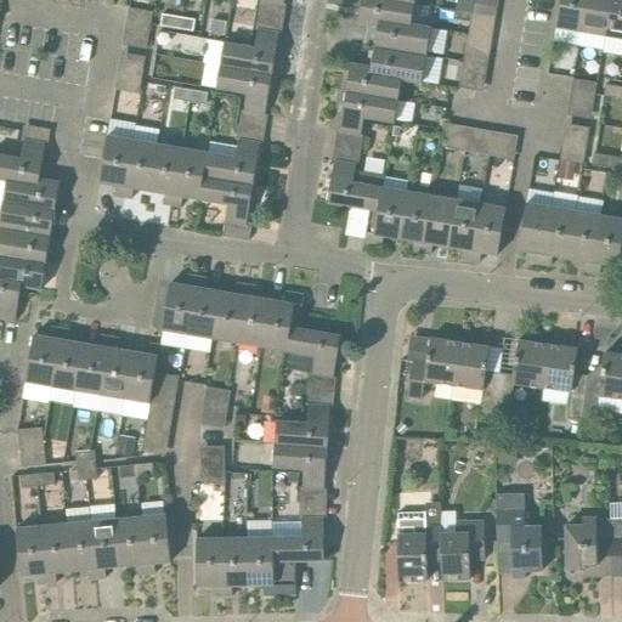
[(411,27),(412,24),(414,5),(388,0),(362,0),(358,23),(378,27),(379,21),(411,27)]
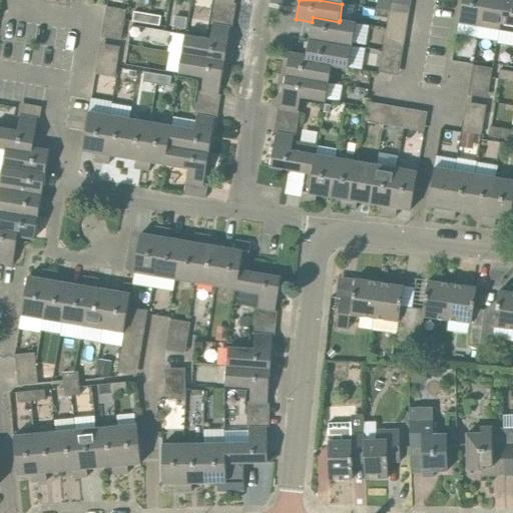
[(480,26),(484,0),(462,0),(459,23),(480,26)]
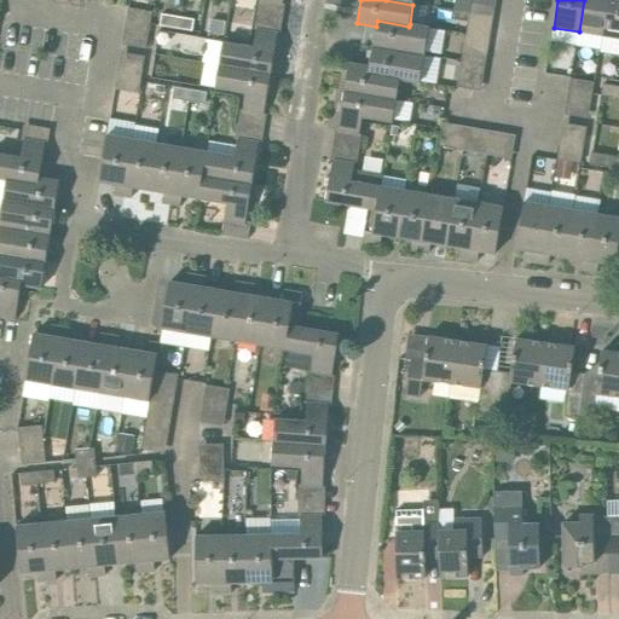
[(603,36),(608,0),(584,0),(579,32),(603,36)]
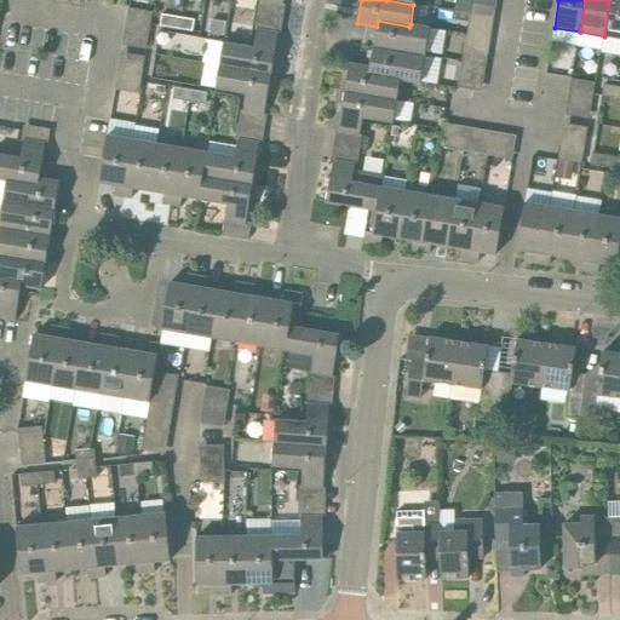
[(619,38),(619,0),(609,0),(604,36),(619,38)]
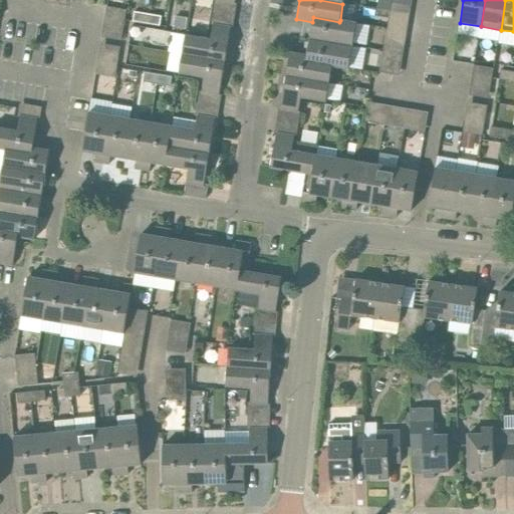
[(146,24),(148,14),(135,12),(133,22),(146,24)]
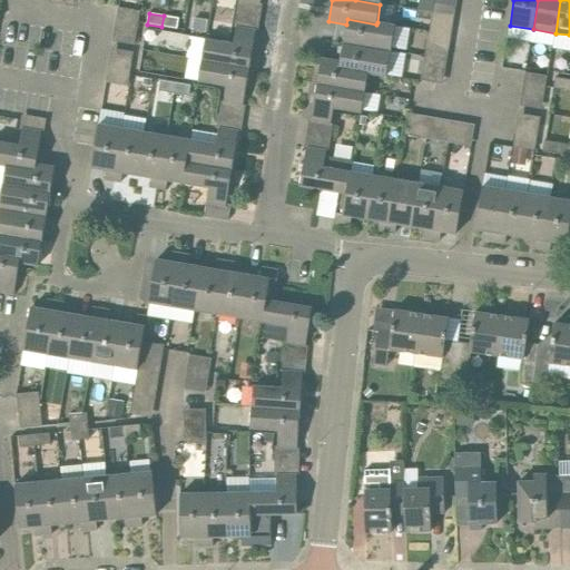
[(164,16),(161,27),(177,29),(179,19),(164,16)]
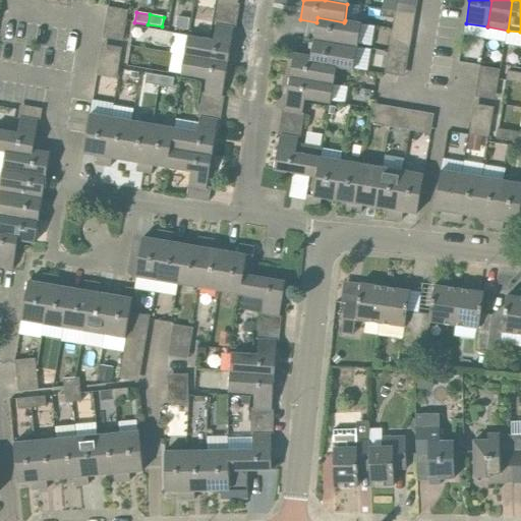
[(189,18),(177,16),(175,29),(188,30),(189,18)]
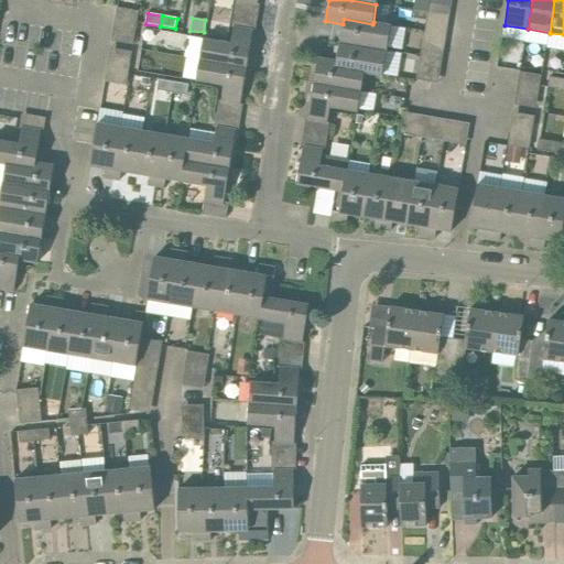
[(125,32),(127,21),(116,19),(114,30),(125,32)]
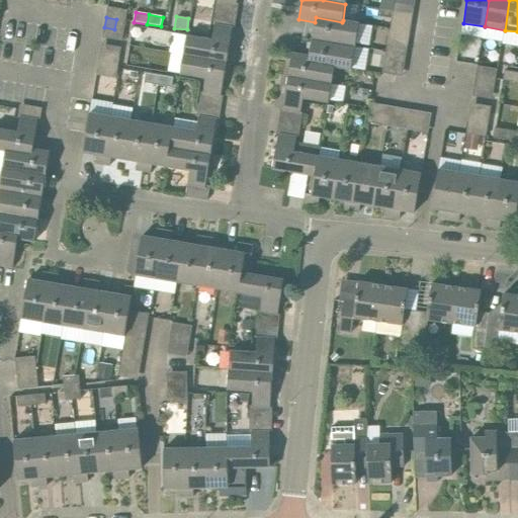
[(359,23),(343,20),(342,22),(316,17),(315,22),(313,39),(355,47),(359,23)]
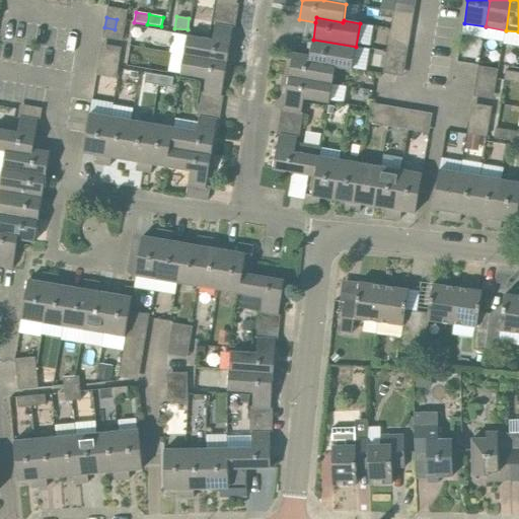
[(117,19),(115,29),(125,31),(126,21),(117,19)]
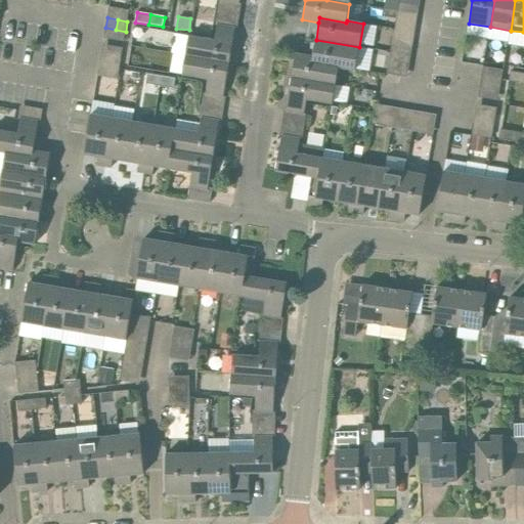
[(394,34),(404,35),(406,25),(396,24),(394,34)]
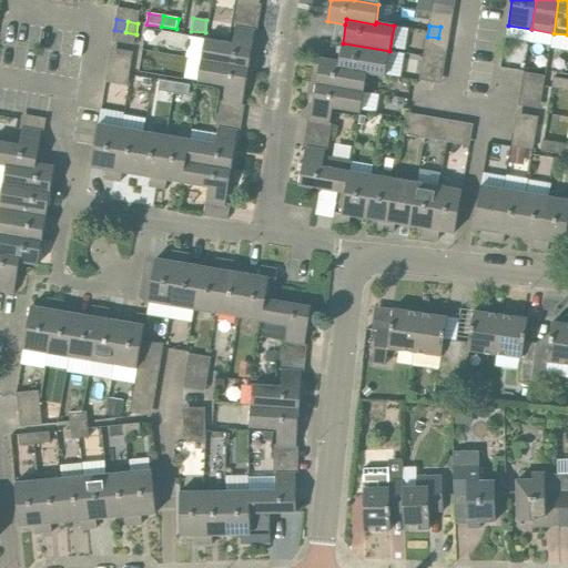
[(452,29),(440,27),(438,38),(449,40),(452,29)]
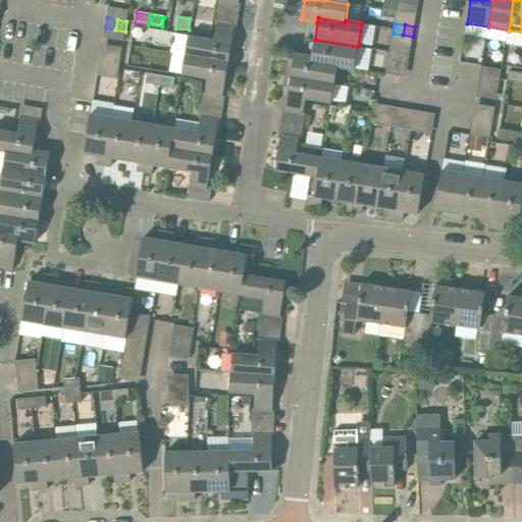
[(185,55),(228,62),(235,29),(216,25),(214,41),(189,37),(185,55)]
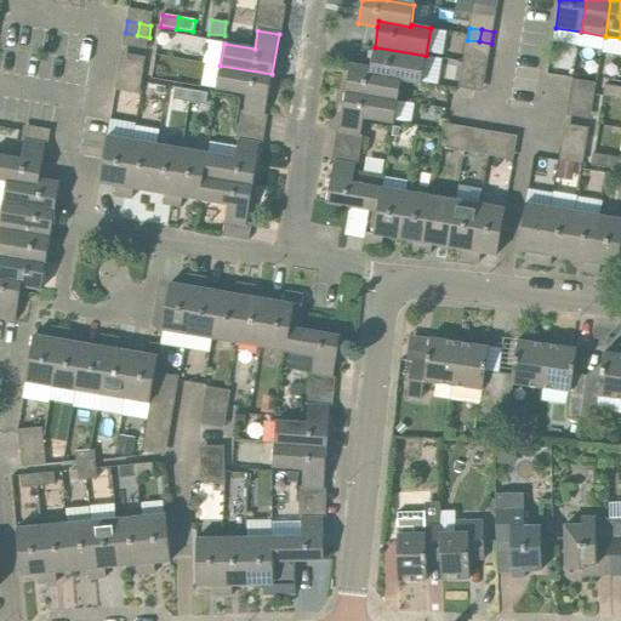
[(422,84),(426,56),(375,47),(371,68),(370,73),(402,79),(402,80),(422,84)]
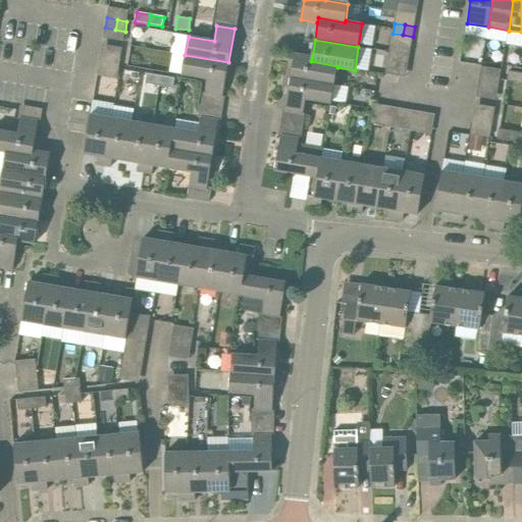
[(398,65),(400,55),(389,53),(387,63),(398,65)]
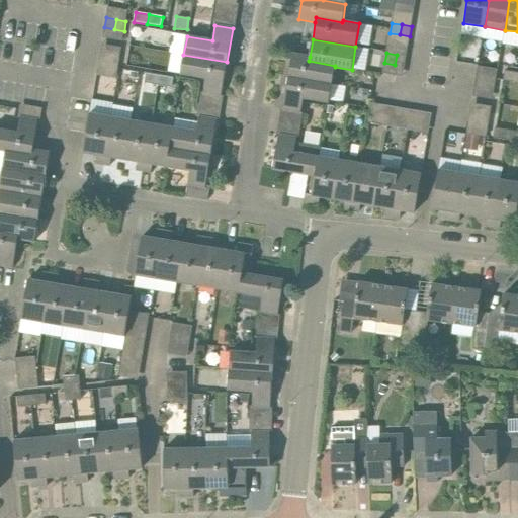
[(309,61),(310,57),(292,54),(288,76),(332,84),(335,67),(335,66),(309,61)]
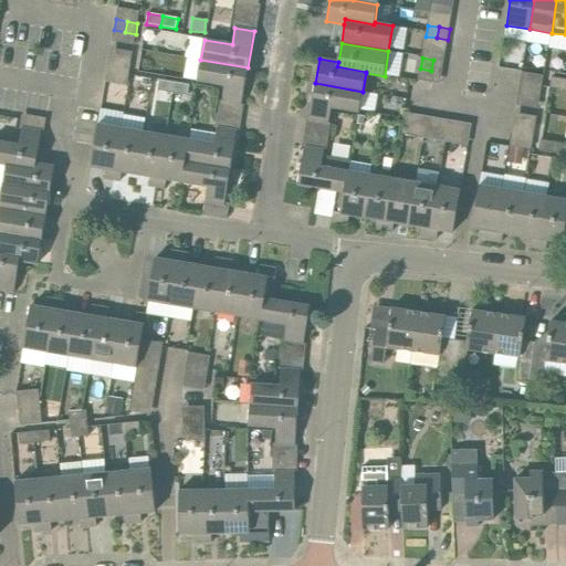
[(118,73),(119,62),(109,60),(107,71),(118,73)]
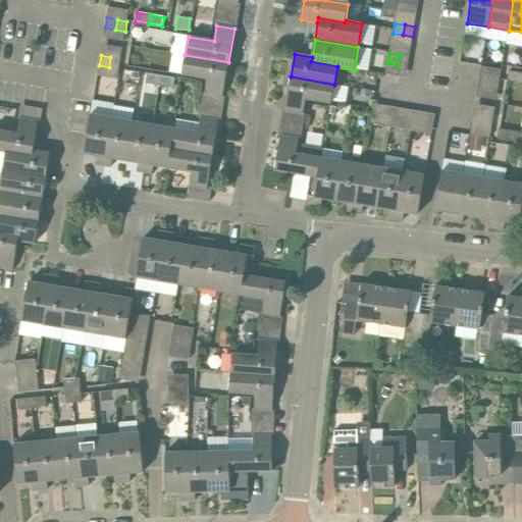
[(223,97),(228,62),(185,55),(181,74),(207,79),(205,94),(223,97)]
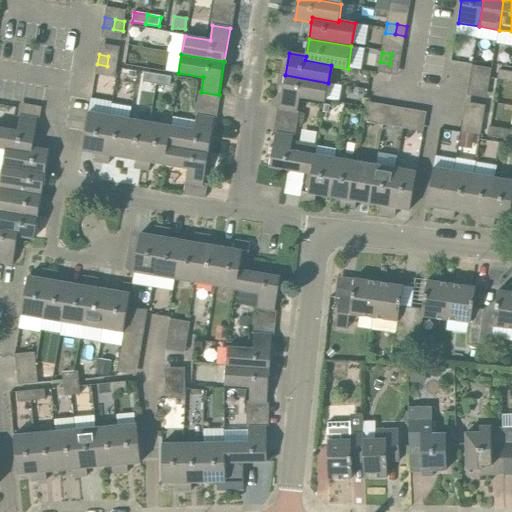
[(392,54),(390,64),(400,66),(402,56),(392,54)]
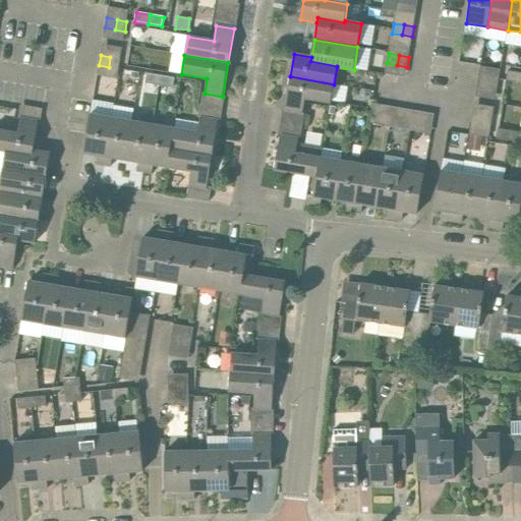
[(110,57),(109,67),(119,69),(120,58),(110,57)]
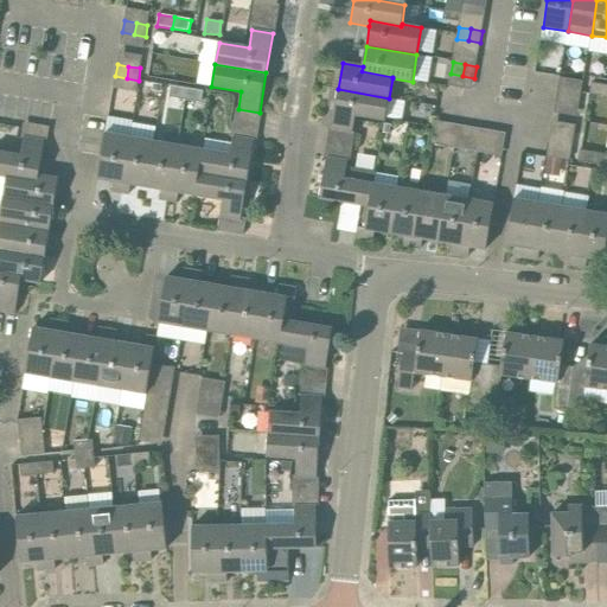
[(606,97),(606,88),(606,85),(592,83),(589,95),(606,97)]
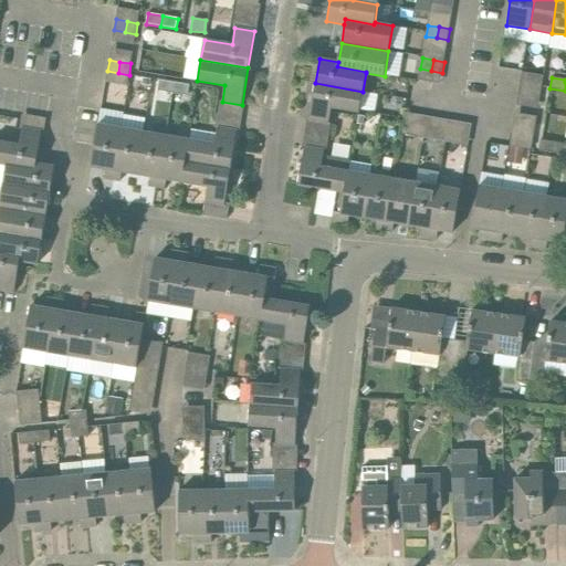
[(173,93),(174,82),(159,80),(158,91),(173,93)]
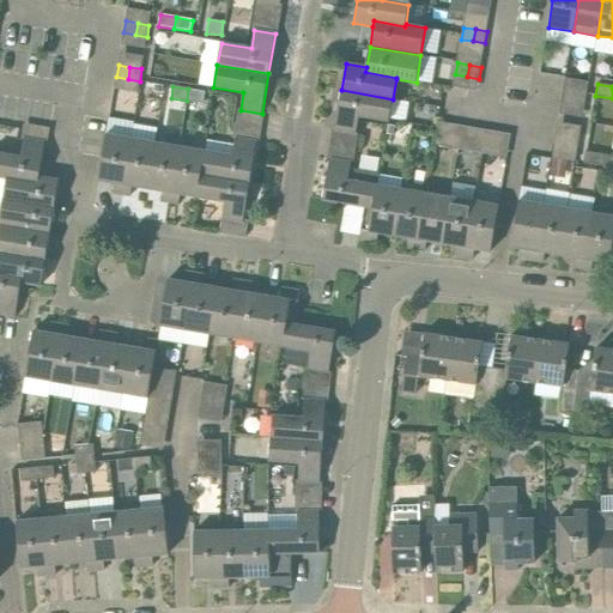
[(188,89),(187,101),(204,104),(206,92),(188,89)]
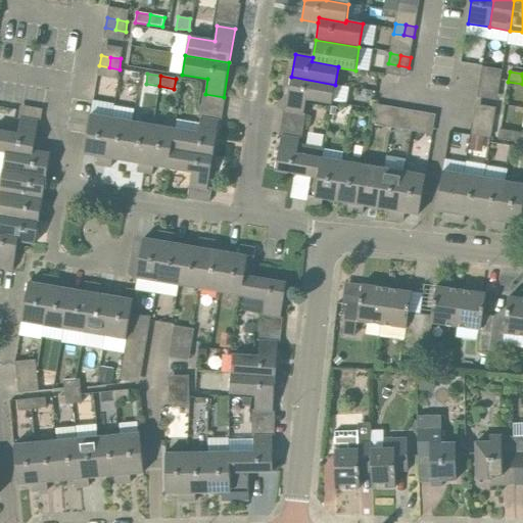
[(332,103),(335,85),(291,77),(286,111),(303,114),(306,99),(332,103)]
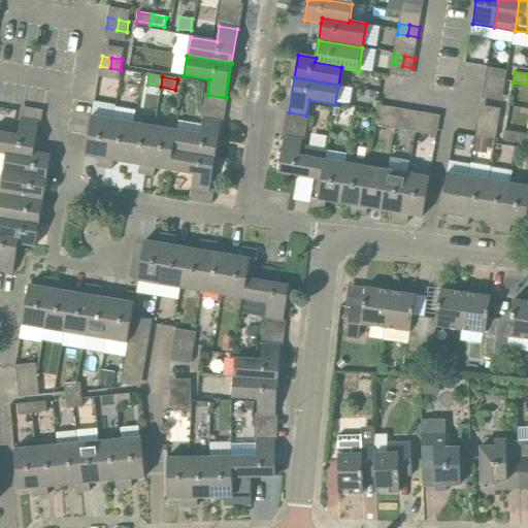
[(494,90),(495,79),(485,77),(484,88),(494,90)]
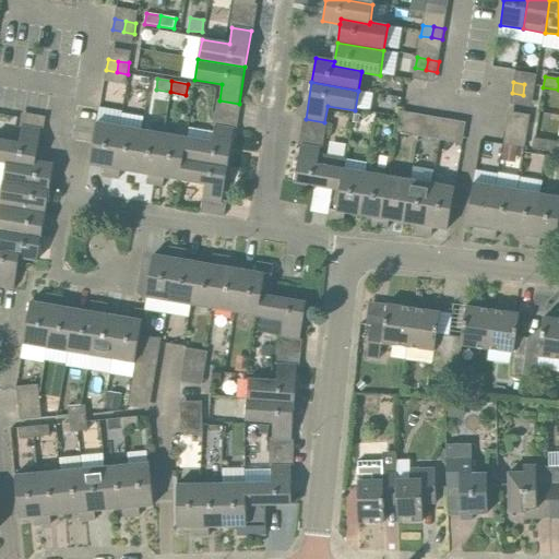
[(524,84),(523,95),(534,97),(535,86),(524,84)]
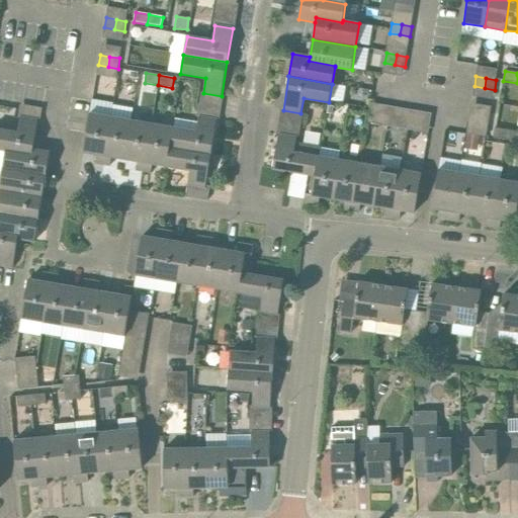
[(379,115),(390,116),(392,106),(381,105),(379,115)]
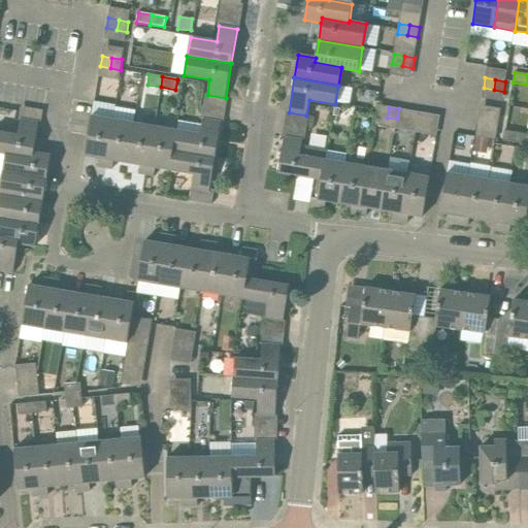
[(418,123),(428,124),(430,113),(420,112),(418,123)]
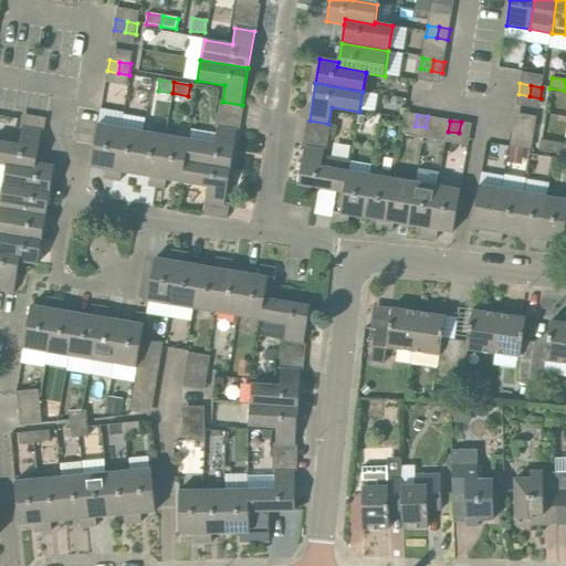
[(113,180),(121,128),(98,124),(91,167),(106,169),(104,179),(113,180)]
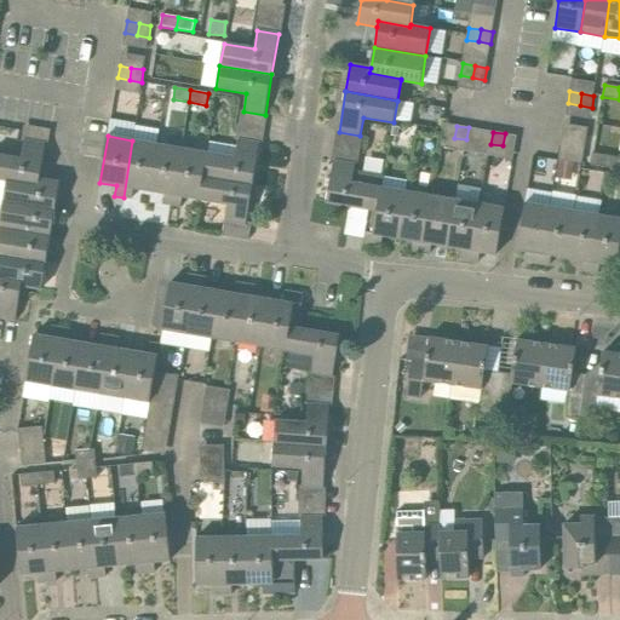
[(572,150),(574,138),(562,136),(561,148),(572,150)]
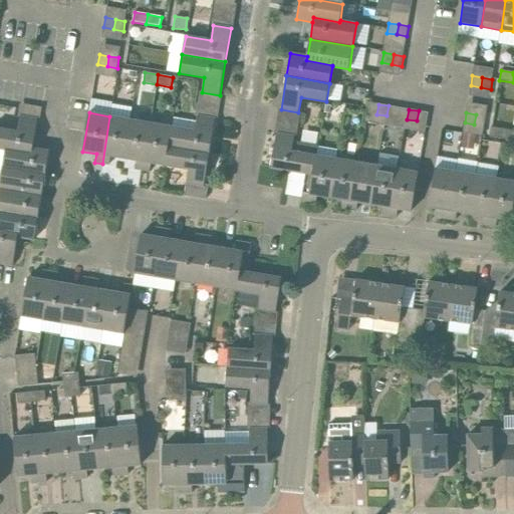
[(384,125),(387,115),(376,114),(374,123),(384,125)]
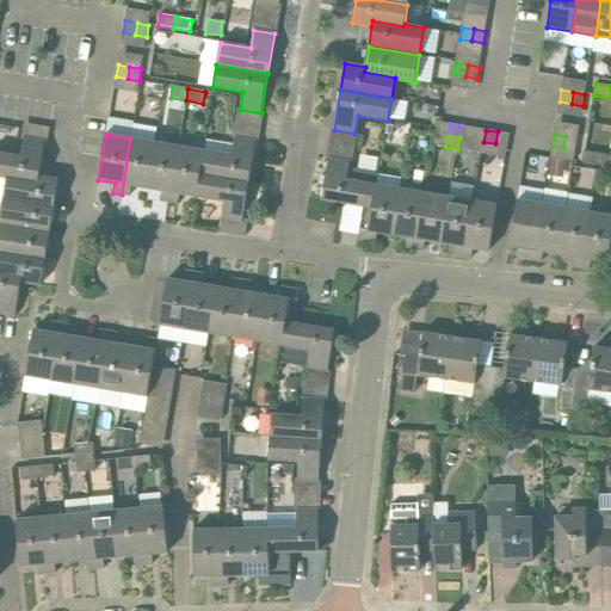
[(566,136),(563,148),(575,150),(578,137),(566,136)]
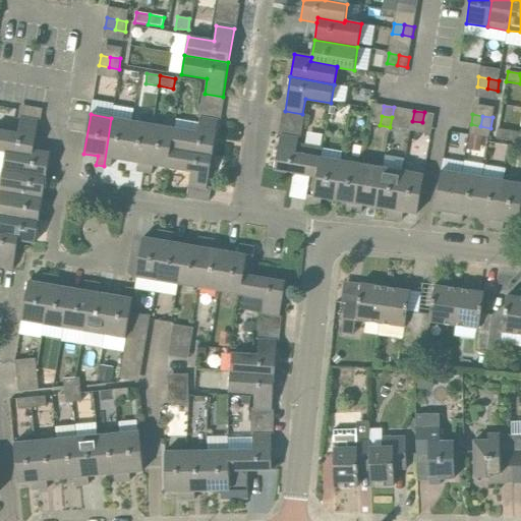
[(33,156),(34,151),(39,121),(20,118),(17,133),(0,130),(0,151),(6,152),(6,151),(33,156)]
